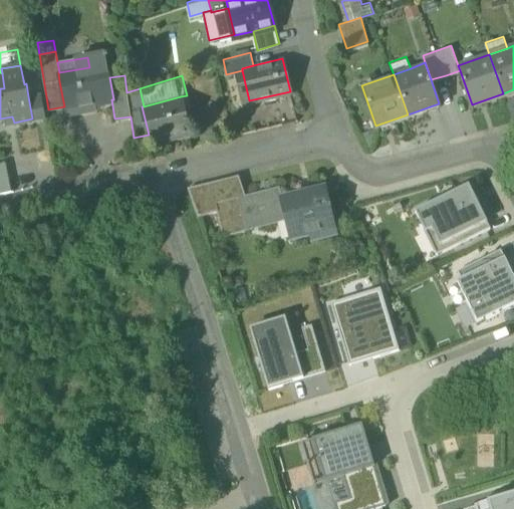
[(28,96),(32,118),(45,115),(41,94),(28,96)]
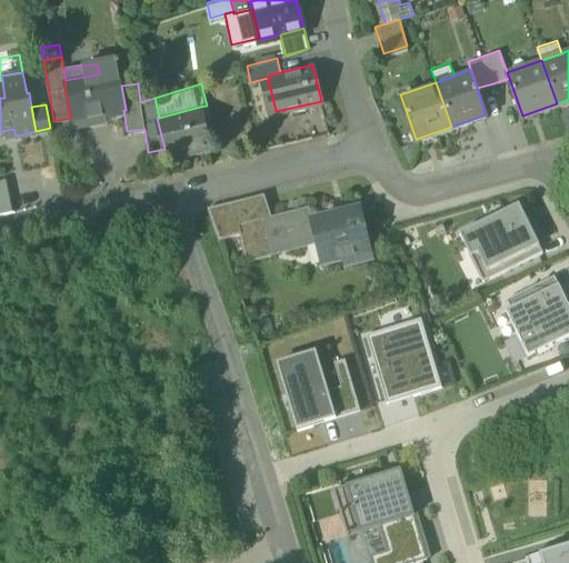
[(165,149),(167,158),(185,153),(183,150),(210,143),(200,107),(159,118),(157,118),(165,149)]
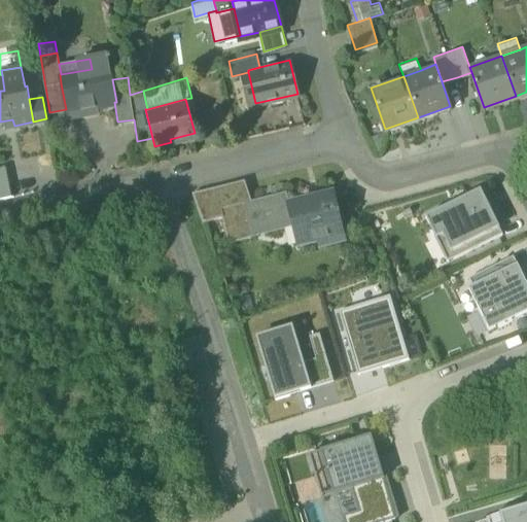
[(0,196),(11,194),(5,165),(0,166),(0,196)]
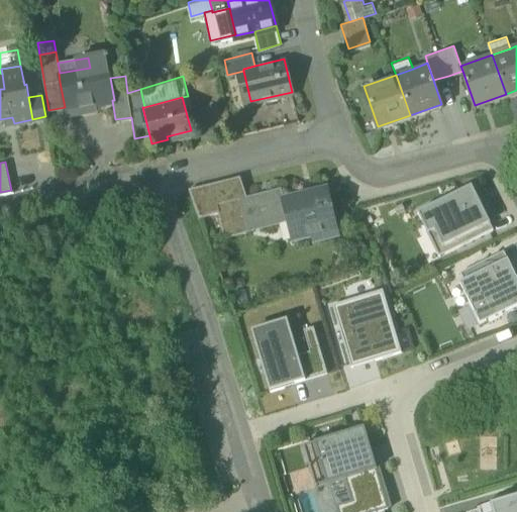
[(239,176),(211,183),(190,188),(200,216),(218,211),(225,237),(249,231),(240,198),(245,197),(239,176)]
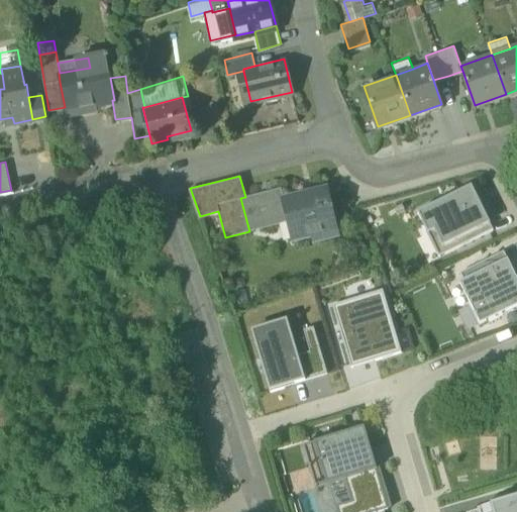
[(460,242),(493,226),(472,183),(417,209),(426,228),(435,223),(443,239),(456,233),(460,242)]
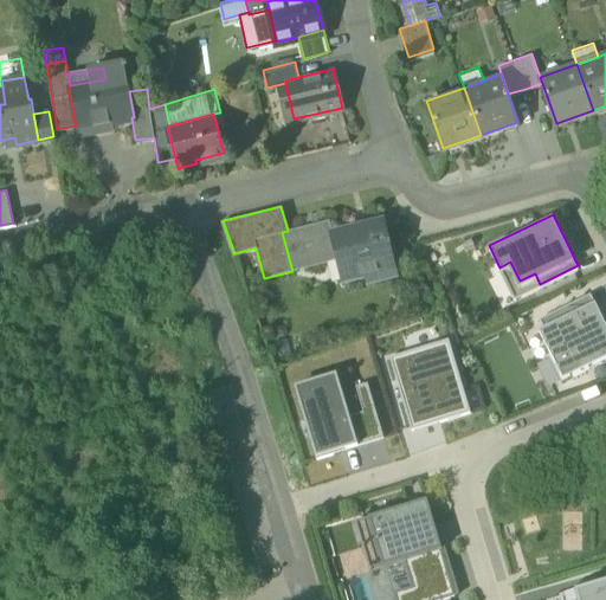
[(382,218),(333,231),(330,232),(339,258),(343,278),(367,272),(368,277),(397,270),(382,218)]
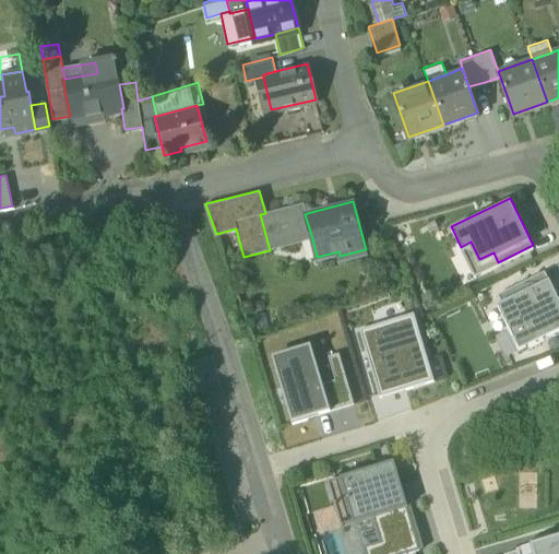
[(270,250),(312,238),(305,214),(307,213),(304,202),(265,213),(260,214),(270,250)]
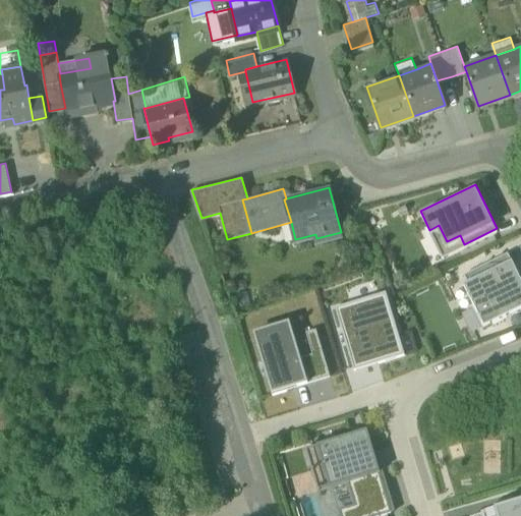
[(439,225),(429,230),(442,254),(464,244),(460,235),(447,241),(439,225)]
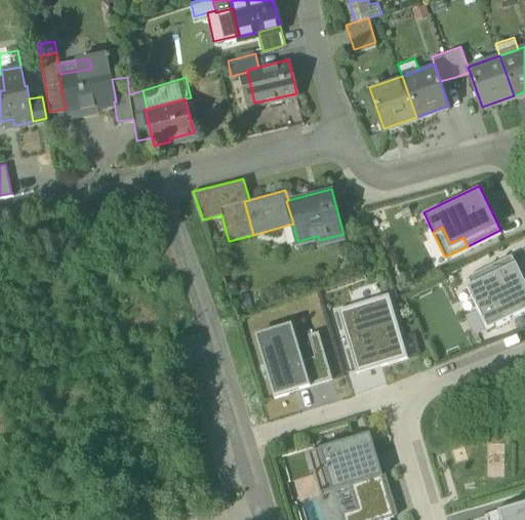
[(524,279),(512,251),(467,274),(471,282),(467,284),(477,304),(475,305),(486,328),(492,325),(491,324),(524,308),(524,279)]
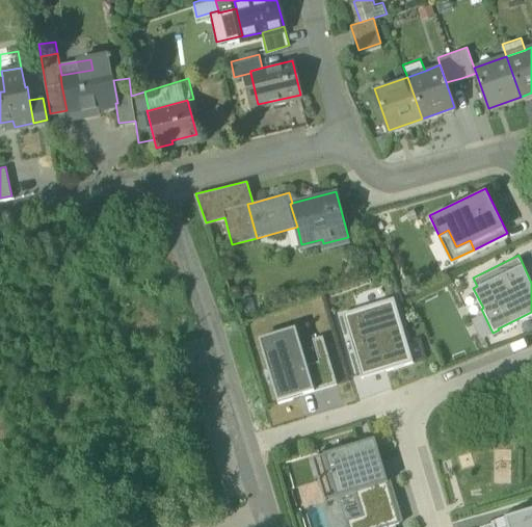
[(394,296),(342,312),(360,371),(384,364),(386,368),(413,360),(394,296)]
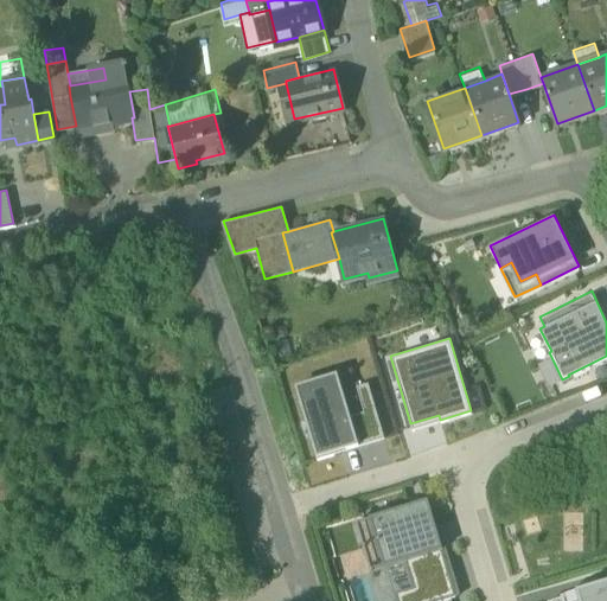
[(337,372),(294,384),(315,456),(358,445),(350,414),(337,372)]
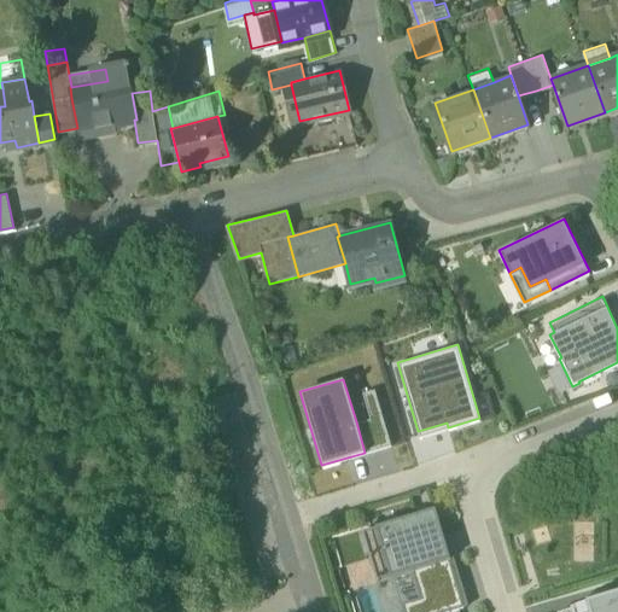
[(374,388),(362,391),(371,418),(383,414),(374,388)]
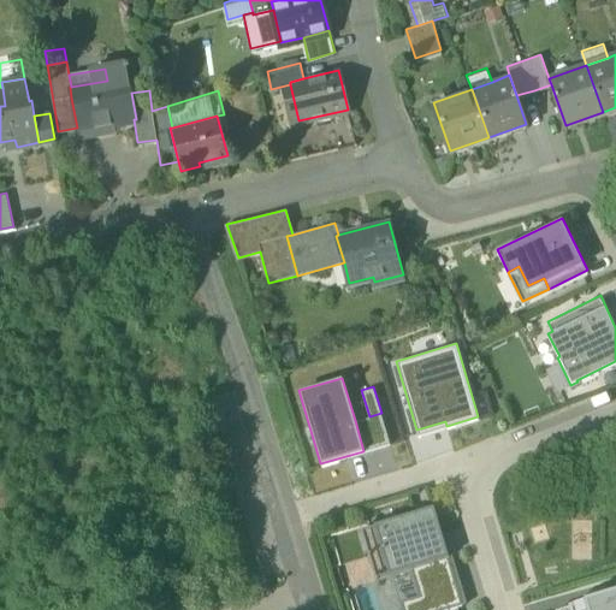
[(369,416),(355,420),(363,451),(390,443),(381,413),(369,416)]
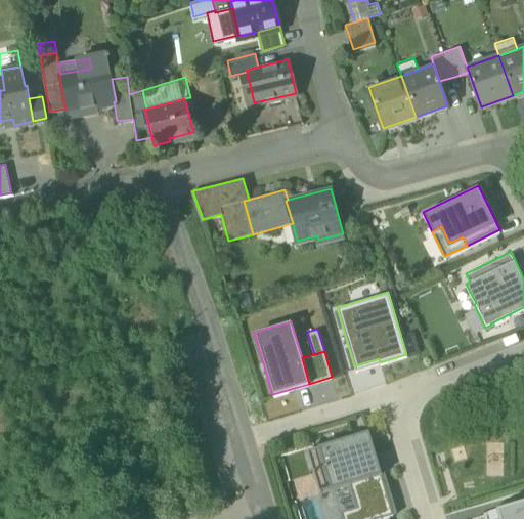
[(379,358),(354,365),(355,370),(380,362),(379,358)]
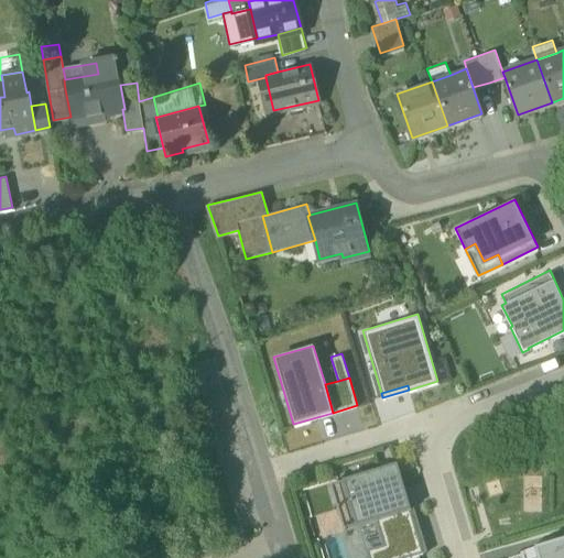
[(398,461),(343,478),(349,501),(356,525),(377,518),(405,510),(399,485),(403,483),(398,461)]
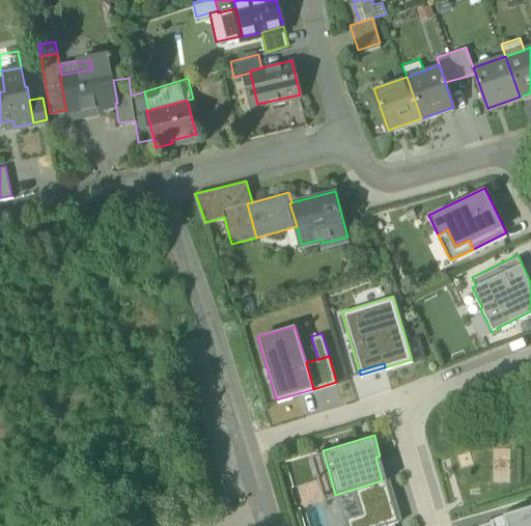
[(316,476),(329,472),(323,450),(310,454),(316,476)]
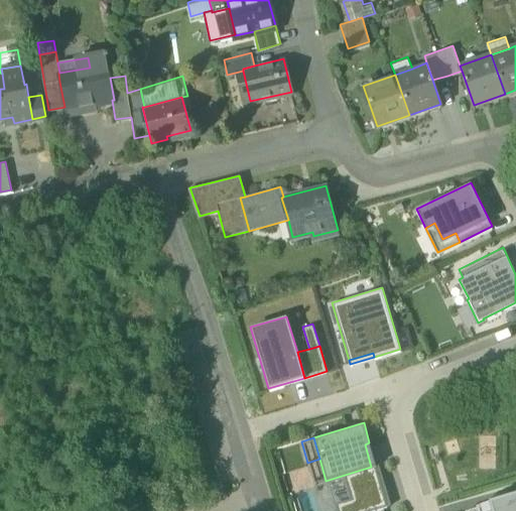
[(376,466),(369,442),(365,444),(371,467),(376,466)]
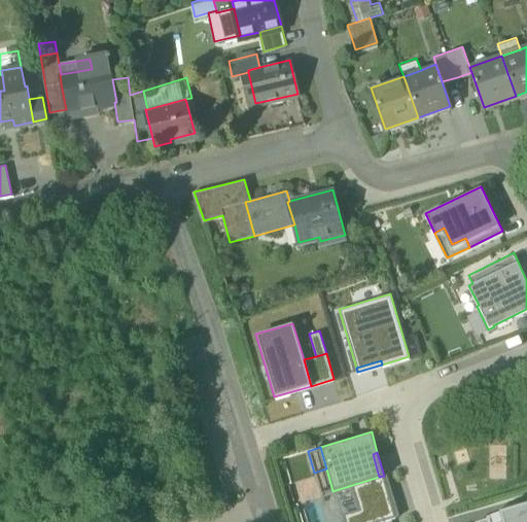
[(326,468),(314,473),(321,494),(332,491),(326,468)]
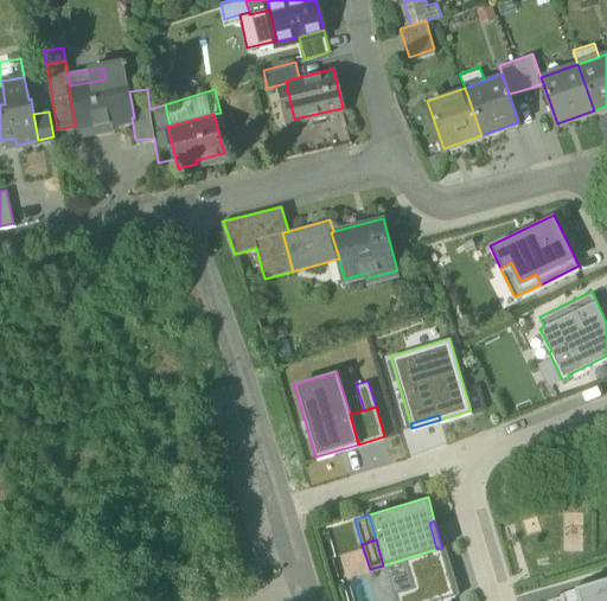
[(439,558),(436,549),(406,558),(413,583),(395,589),(397,600),(428,600),(457,593),(445,557),(439,558)]
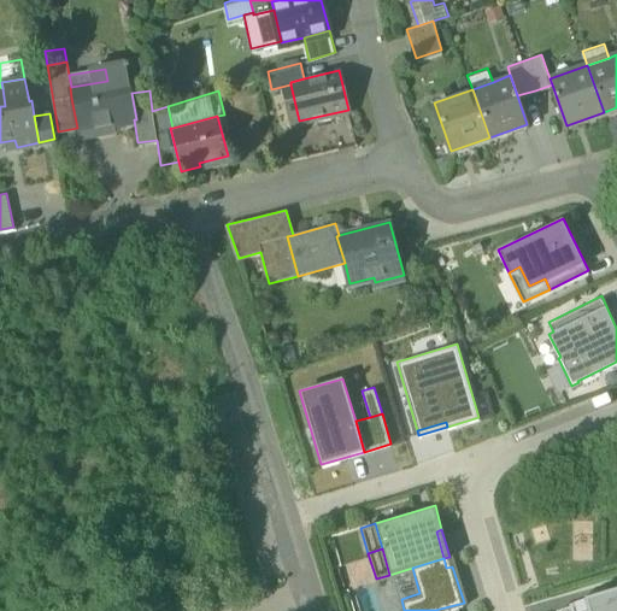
[(412,568),(389,575),(398,600),(401,599),(419,593),(412,568)]
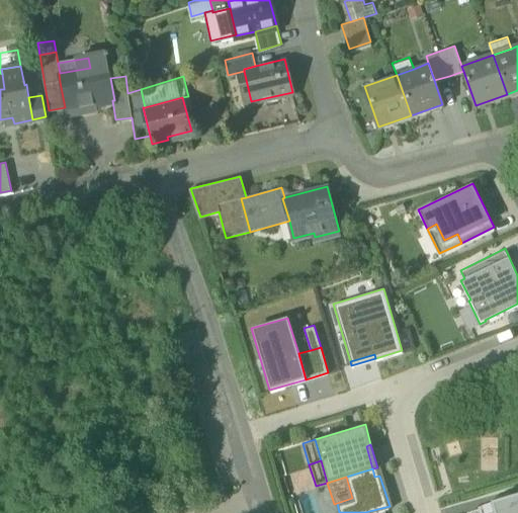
[(517,512),(517,495),(492,503),(494,512),(517,512)]
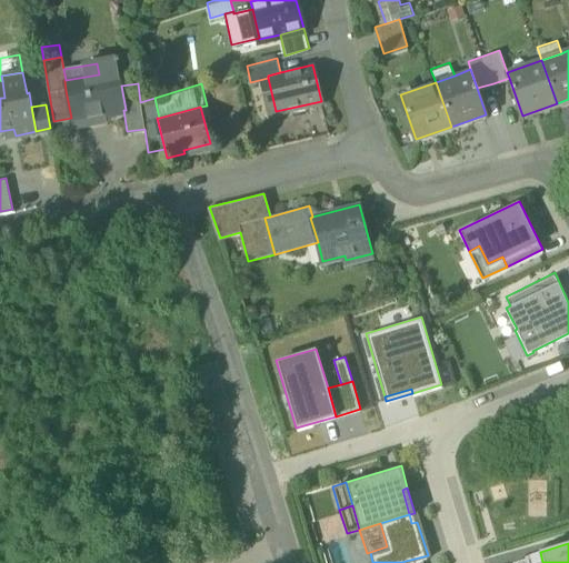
[(526,556),(527,562),(542,562),(540,552),(526,556)]
